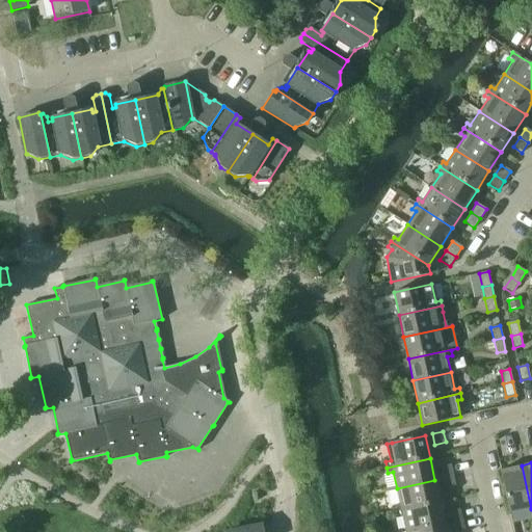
[(442,478),(453,476),(450,464),(440,468),(442,478)]
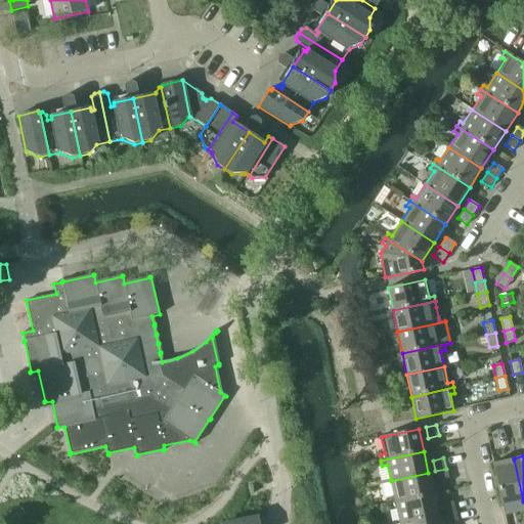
[(501,506),(523,501),(514,459),(492,463),(501,506)]
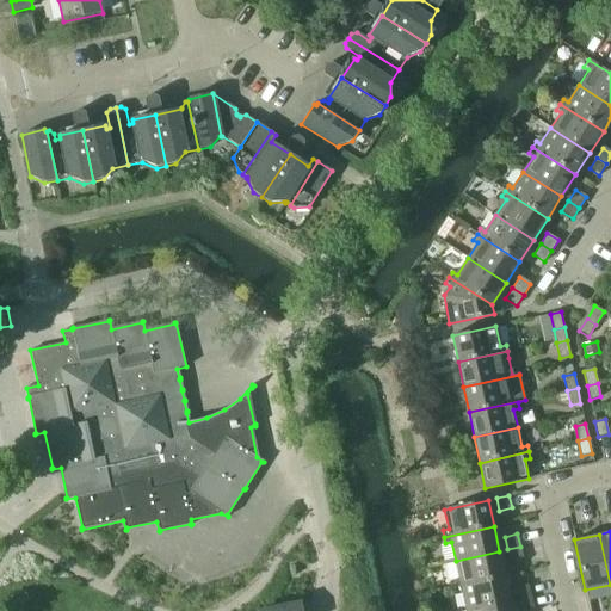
[(520,547),(507,549),(510,562),(523,559),(520,547)]
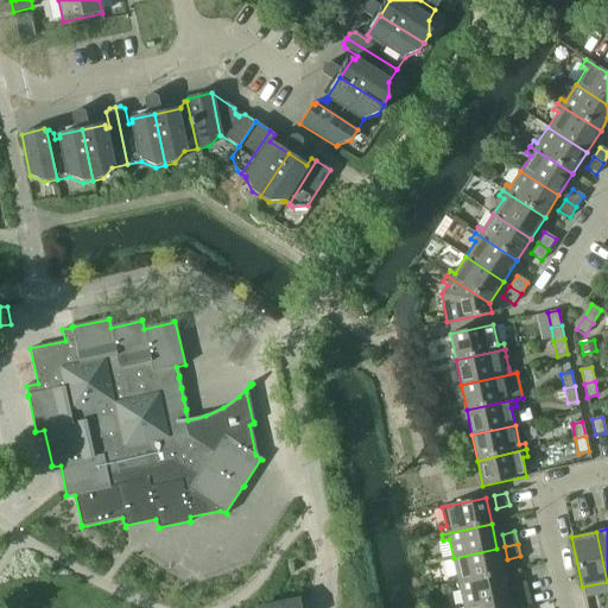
[(453,584),(502,574),(496,549),(454,558),(457,577),(451,578),(453,584)]
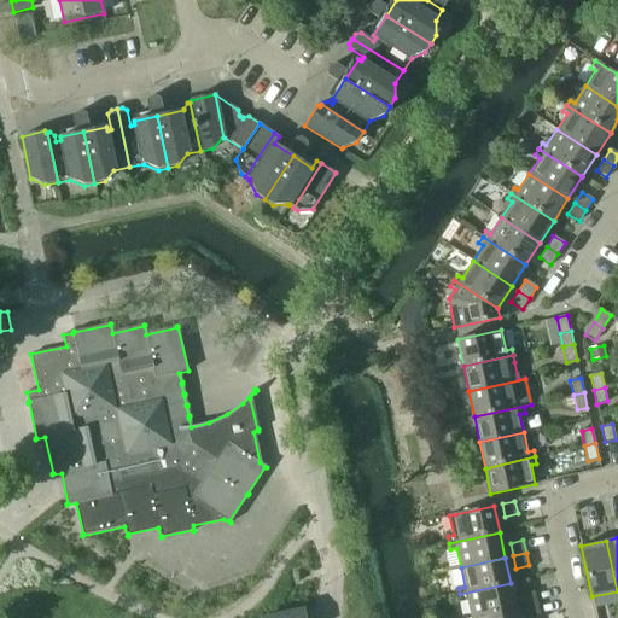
[(472,617),(516,608),(511,583),(460,594),(461,601),(467,599),(472,617)]
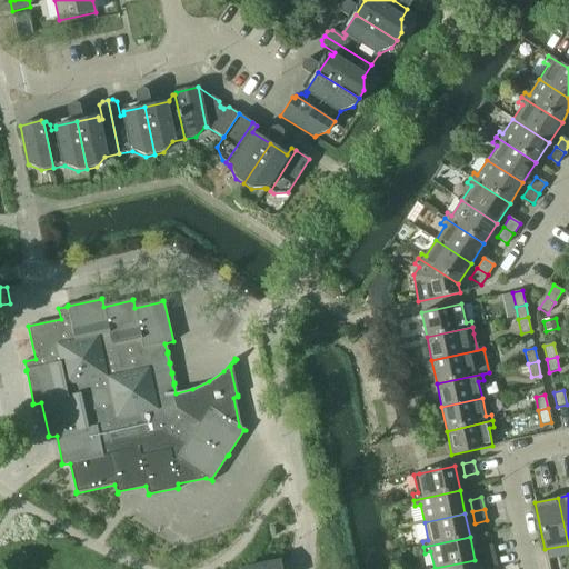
[(482,559),(495,556),(492,545),(480,547),(482,559)]
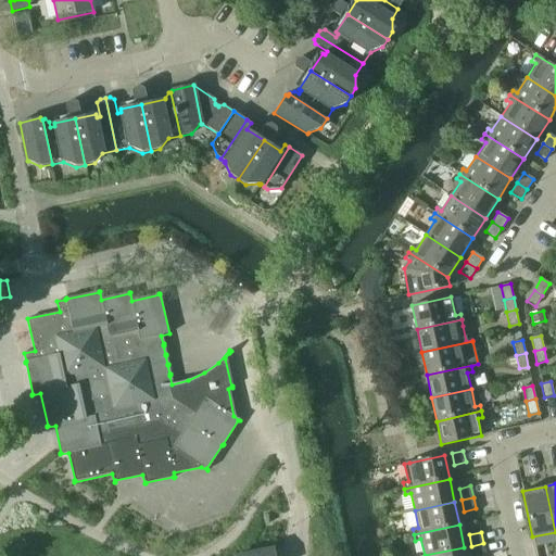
[(483,543),(471,546),(474,555),(477,555),(485,554),(483,543)]
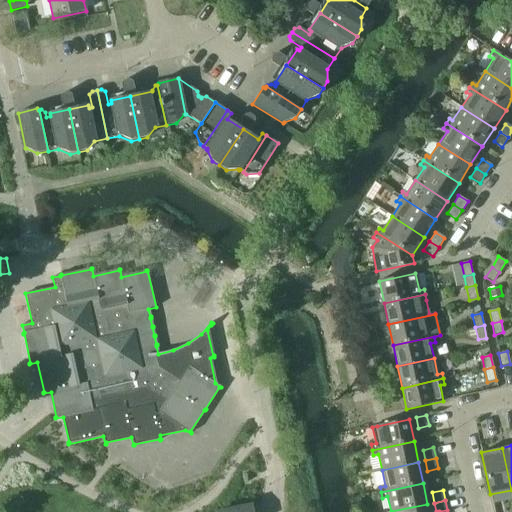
All buildings are outlined.
